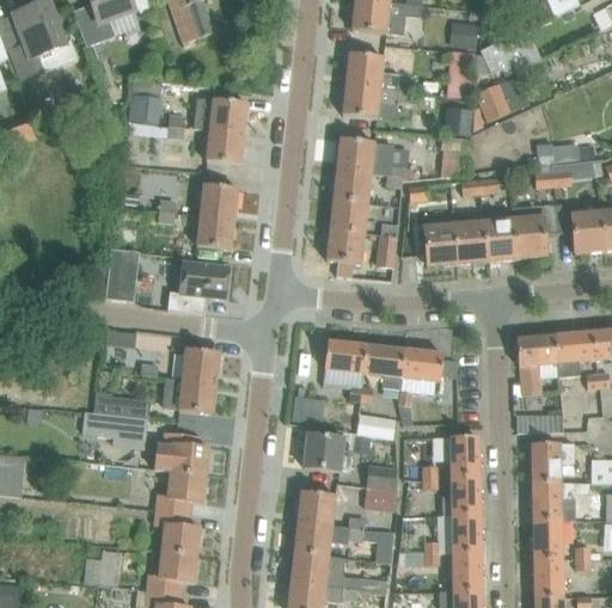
[(73,11),(81,34),(86,47),(115,36),(109,20),(135,11),(130,0),(89,0),(93,11),(77,17),(74,11),(73,11)]
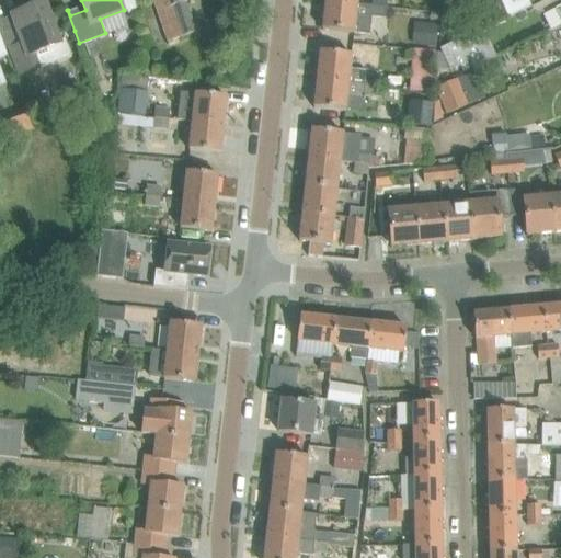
[(153,0),(169,40),(196,30),(185,0),(153,0)]
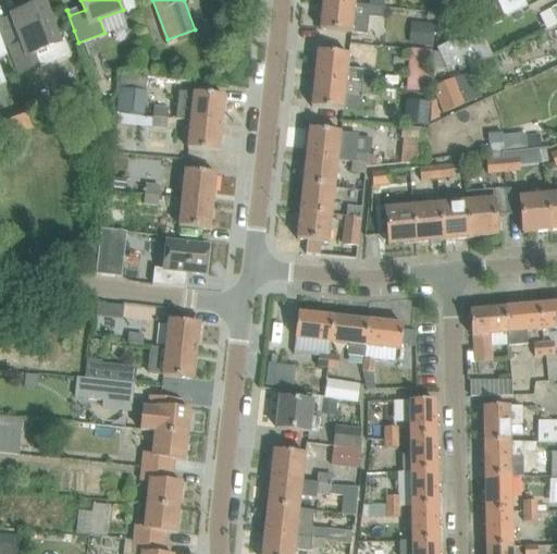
[(367,31),(369,15),(382,16),(383,5),(369,4),(353,2),(333,0),(323,0),(320,27),(351,31),(368,33),(368,31),(367,31)]
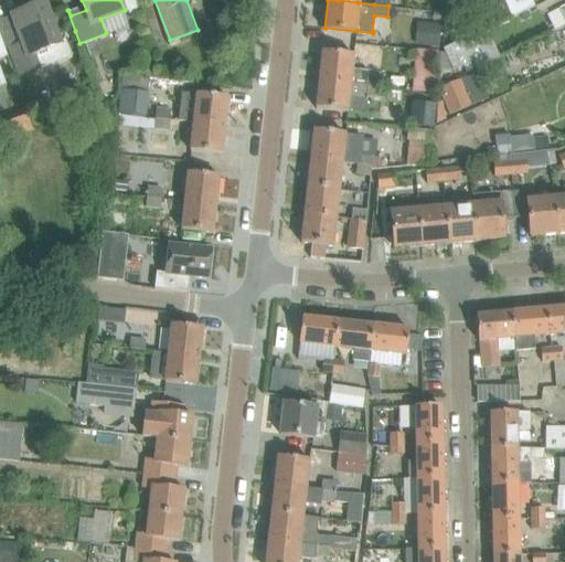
[(535,4),(533,0),(505,0),(512,14),(535,4)]
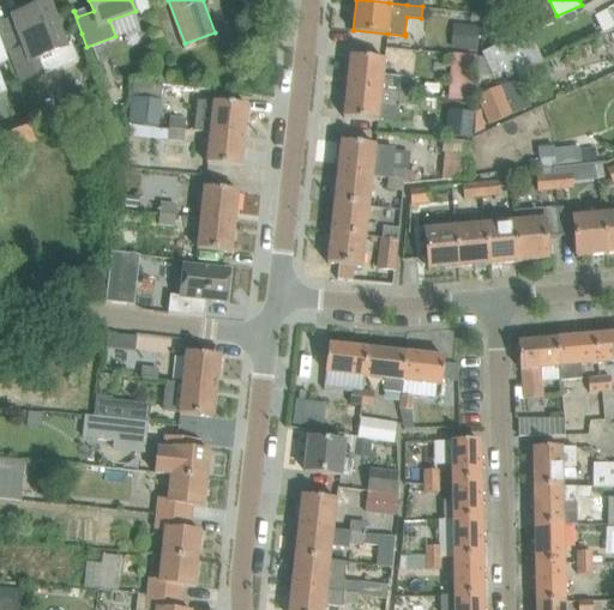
[(49,1),(12,16),(24,47),(11,52),(19,74),(20,78),(41,70),(59,64),(59,66),(77,59),(71,41),(65,43),(58,24),(49,1)]
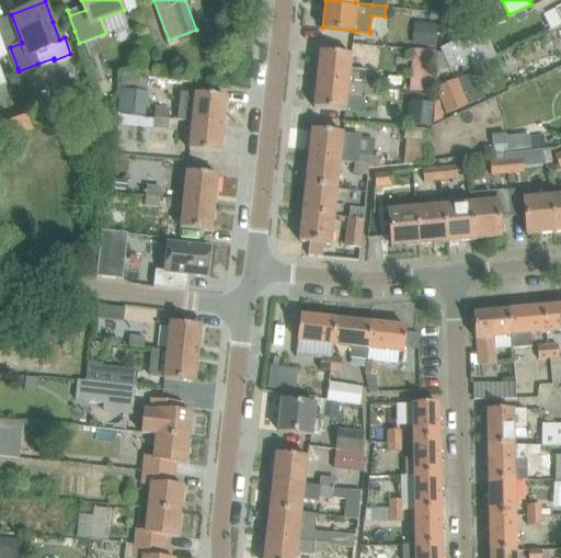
[(439,46),(439,47),(449,68),(471,58),(461,35),(450,41),(439,46)]
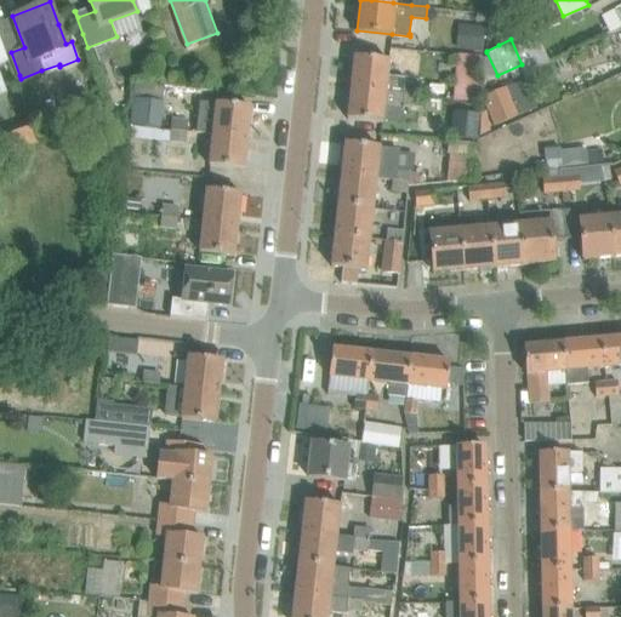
[(457,53),(455,79),(482,81),(484,56),(457,53)]
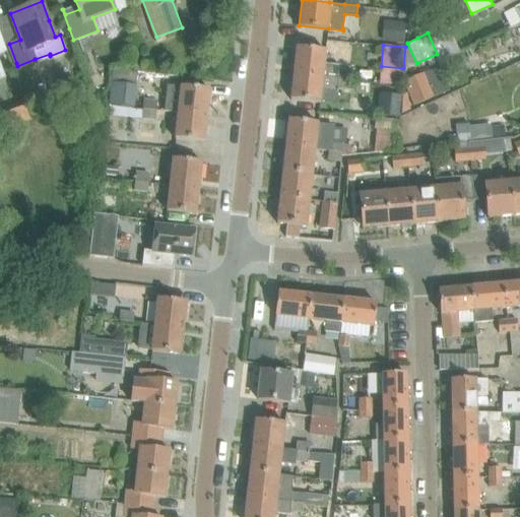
[(297,46),(294,72),(350,78),(351,68),(339,67),(339,63),(323,61),(324,49),(297,46)]
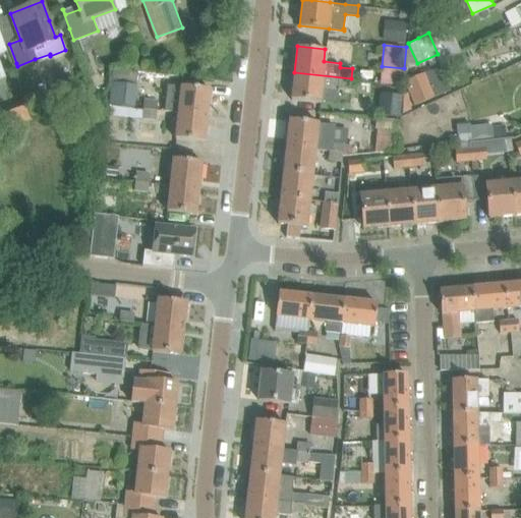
[(132,70),(131,83),(139,84),(140,71),(132,70)]
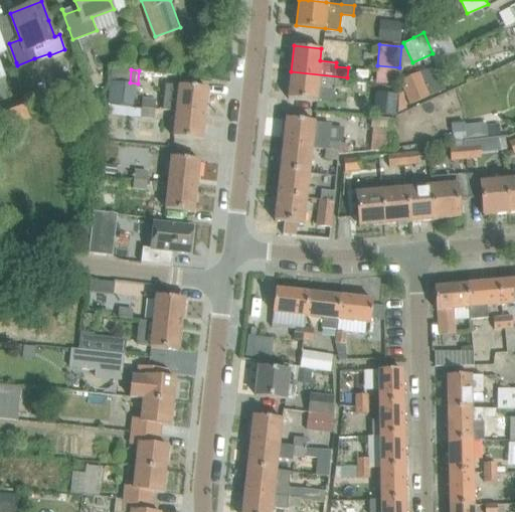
[(399,78),(410,105),(431,96),(420,70),(399,78)]
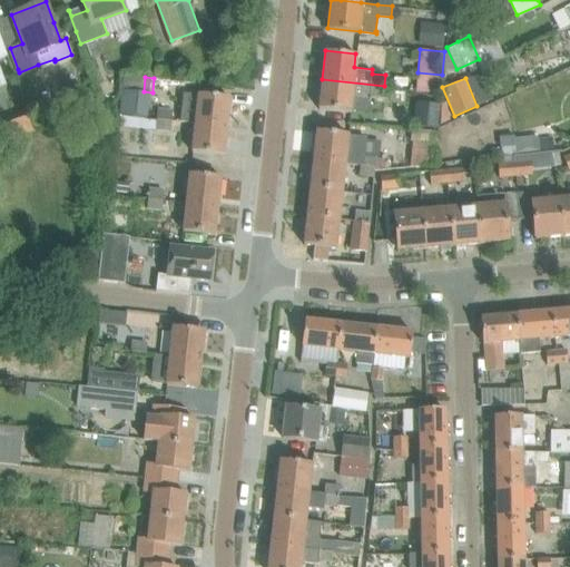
[(384,86),(322,79),(318,107),(350,110),(351,98),(370,99),(370,95),(383,96),(384,86)]
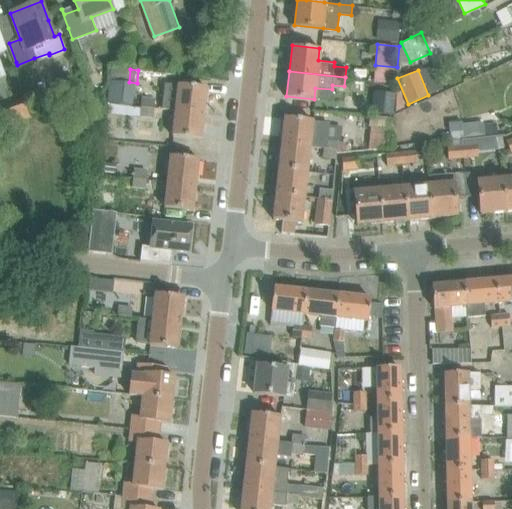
[(174,109),(204,112),(207,86),(177,83),(176,93),(163,91),(161,107),(174,109)]
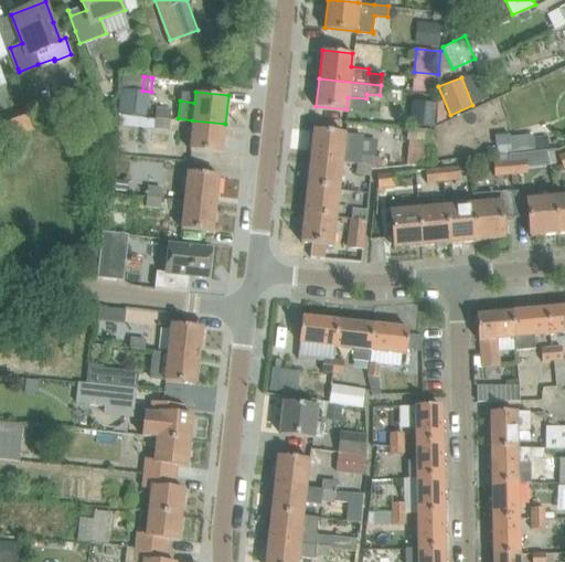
[(418,120),(432,123),(435,102),(422,99),(418,120)]
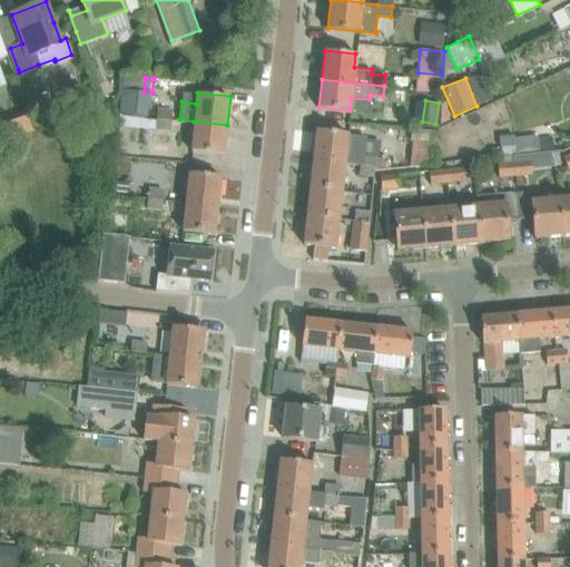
[(158,106),(156,117),(172,119),(173,108),(158,106)]
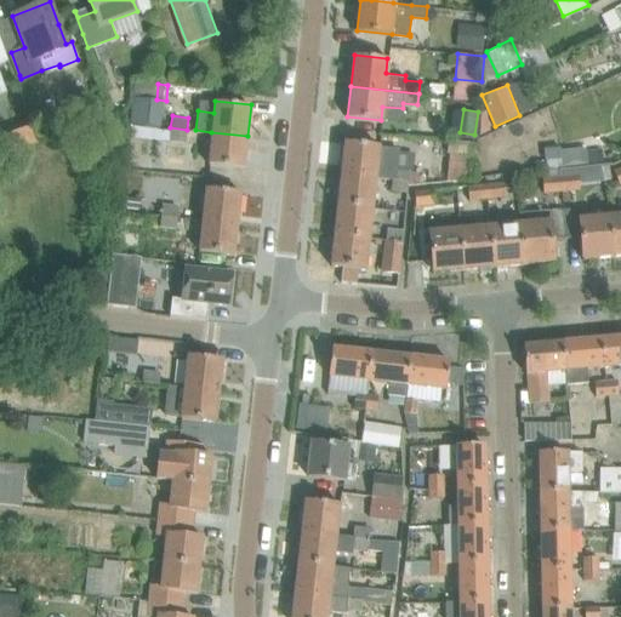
[(170,127),(131,123),(130,135),(186,141),(187,130),(170,127)]
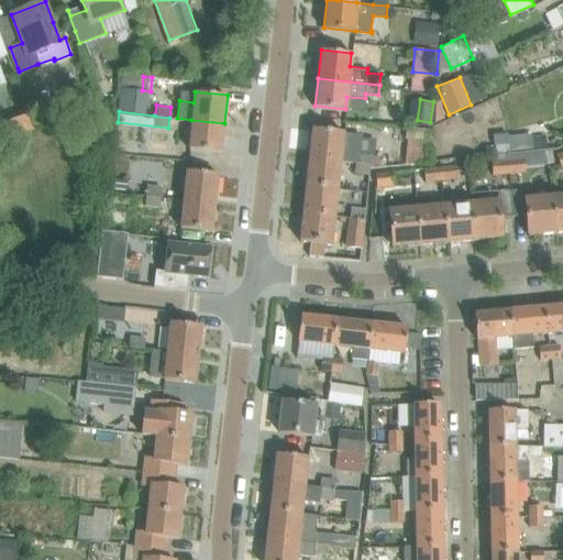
[(224,123),(191,120),(188,149),(221,152),(224,123)]
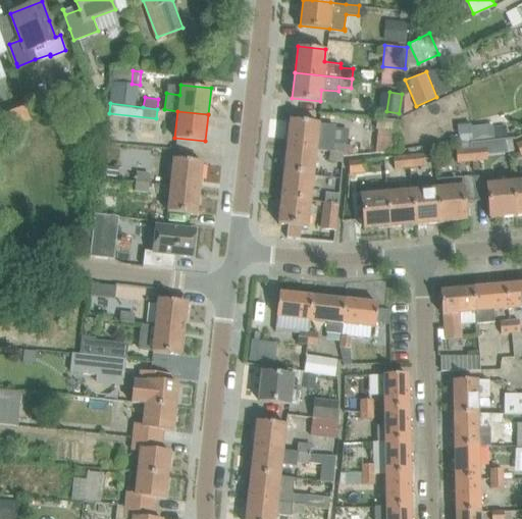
[(378,130),(377,150),(399,148),(400,131),(400,118),(376,116),(375,130),(378,130)]
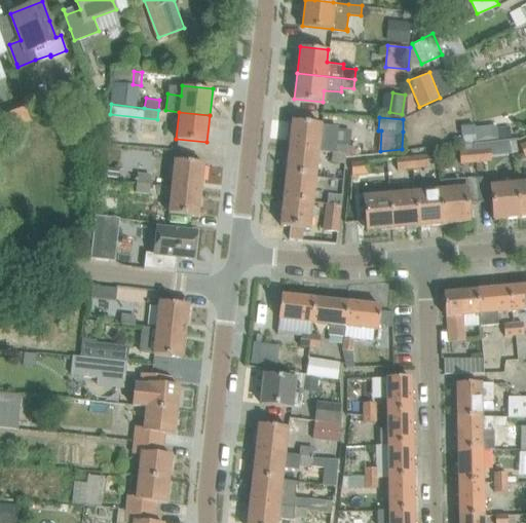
[(322,122),(292,119),(289,145),(318,148),(333,150),(334,142),(336,126),(322,125),(322,122)]
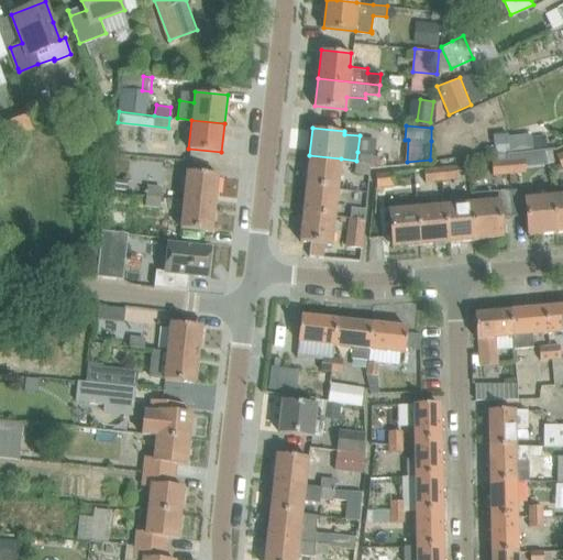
[(531,134),(508,135),(509,150),(532,149),(531,134)]
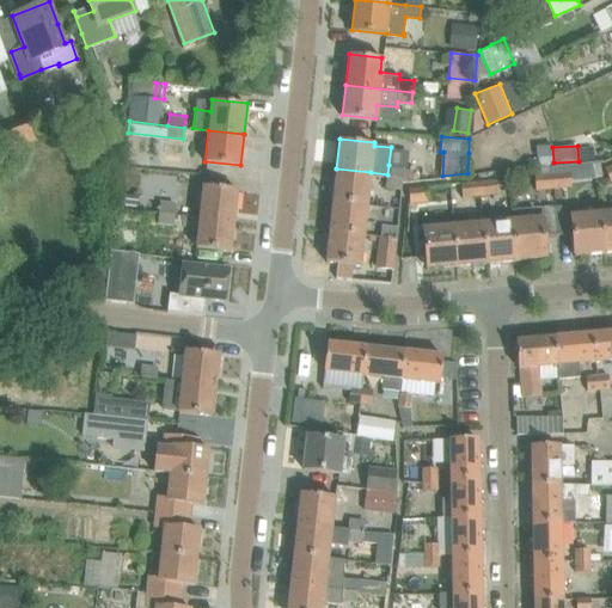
[(403,169),(403,166),(389,165),(387,174),(403,176),(403,169)]
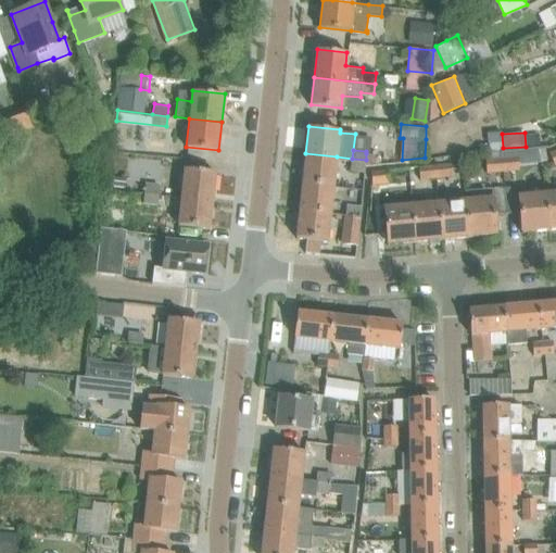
[(366,160),(365,163),(374,162),(375,152),(366,151),(366,153),(366,160)]
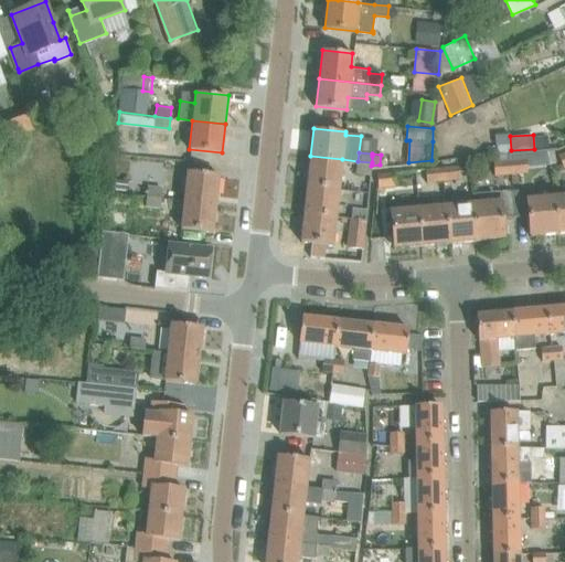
[(310,156),(308,183),(339,187),(342,159),(310,156)]
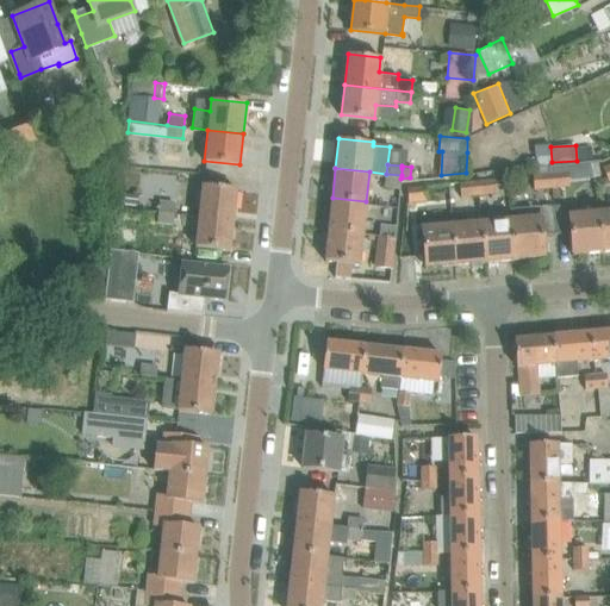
[(568,169),(551,170),(552,186),(570,185),(568,169)]
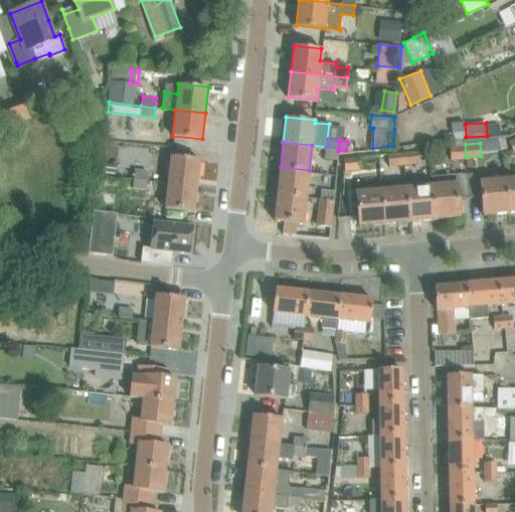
[(466,157),(465,144),(450,146),(451,159),(466,157)]
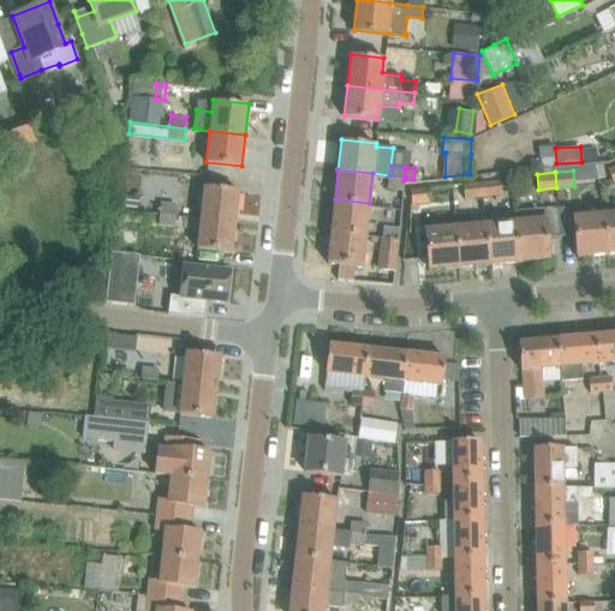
[(402,189),(404,181),(404,180),(405,177),(389,175),(388,187),(402,189)]
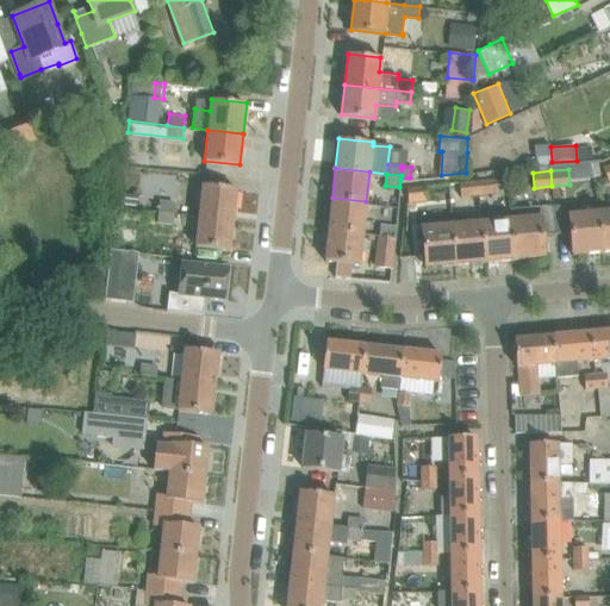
[(495,177),(477,179),(478,194),(497,192),(495,177)]
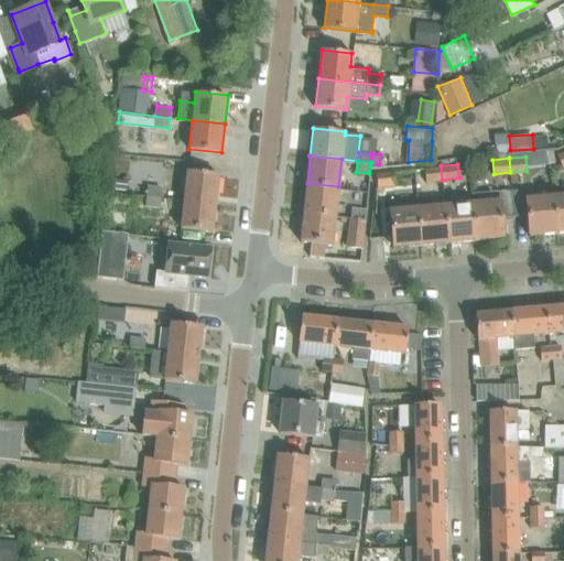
[(442,180),(441,165),(424,168),(425,181),(442,180)]
